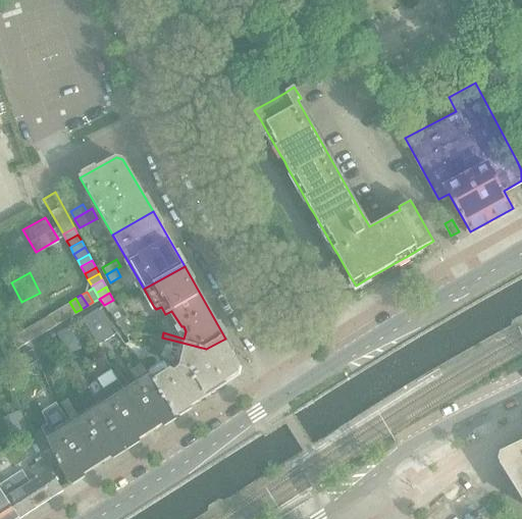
[(116,306),(113,300),(104,305),(108,311),(109,310),(116,306)]
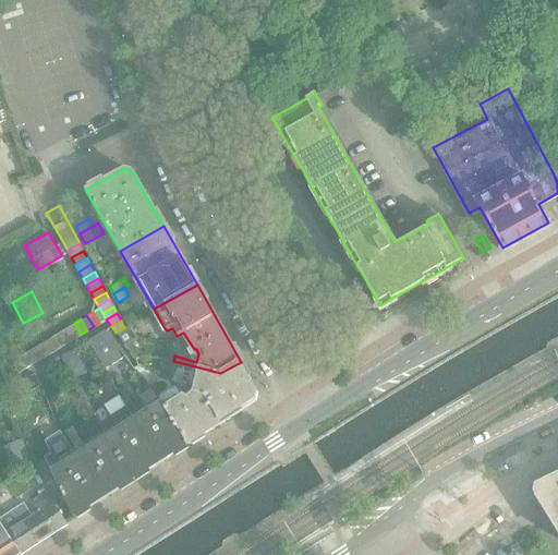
[(81,334),(74,323),(68,326),(74,338),(81,334)]
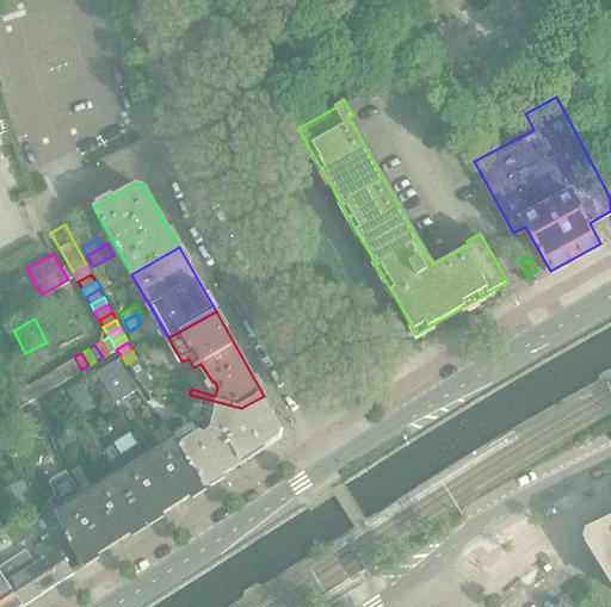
[(81,370),(74,357),(67,361),(75,373),(81,370)]
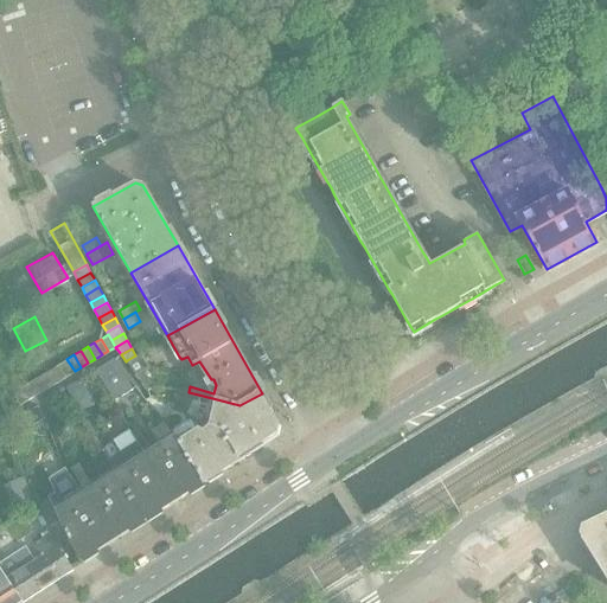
[(135,355),(127,360),(135,373),(144,369),(135,355)]
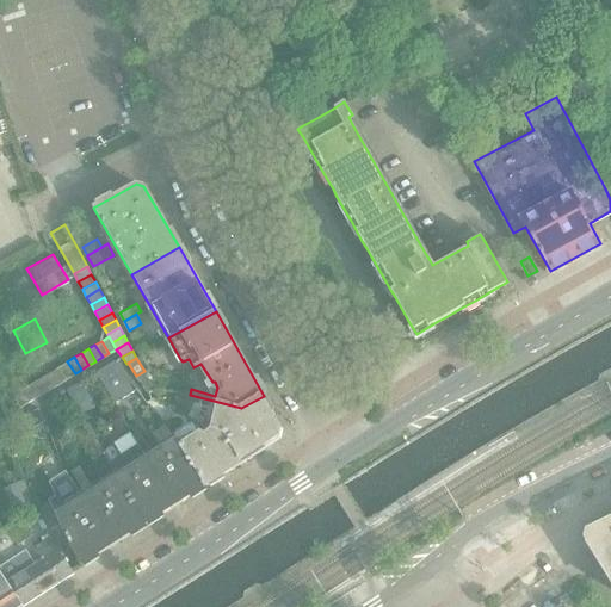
[(134,389),(115,359),(96,371),(115,402),(133,390),(134,389)]
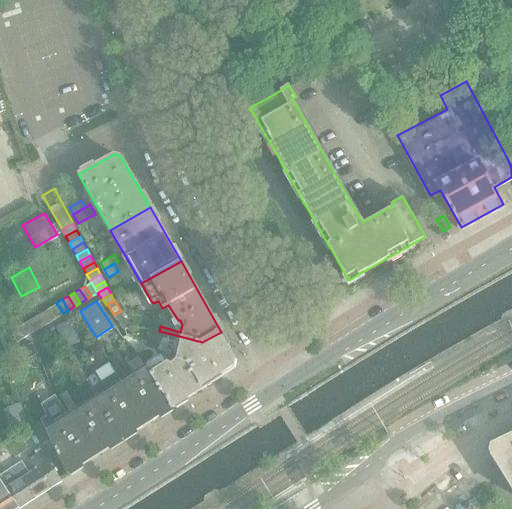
[(63,313),(56,303),(51,306),(57,317),(63,313)]
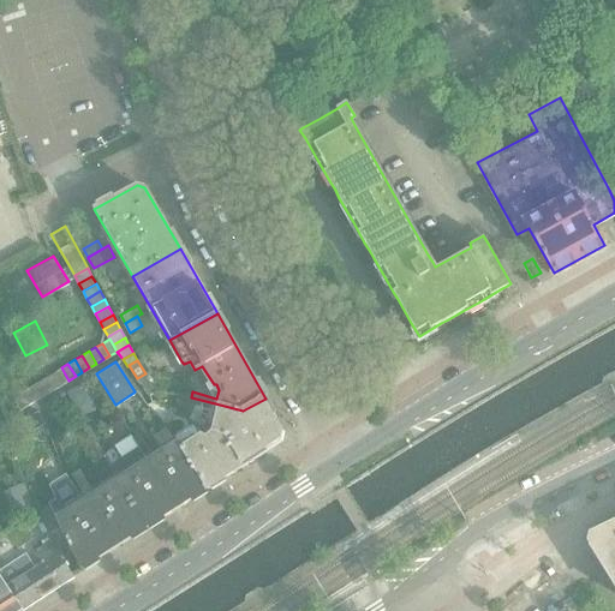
[(69,381),(61,367),(54,372),(61,384),(69,381)]
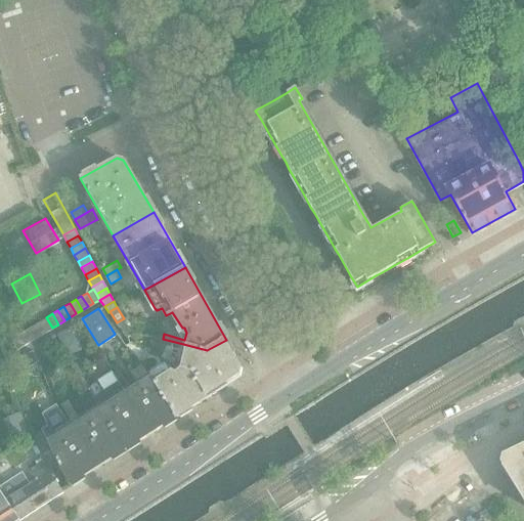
[(52,328),(46,317),(40,320),(46,331),(52,328)]
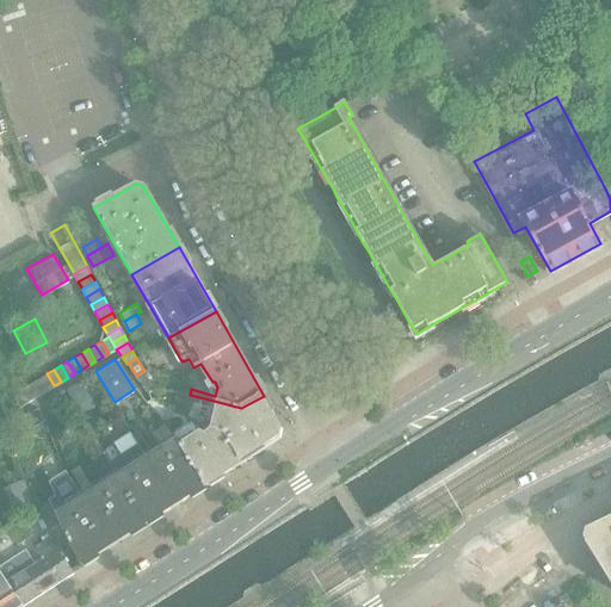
[(144,371),(136,376),(147,391),(154,386),(144,371)]
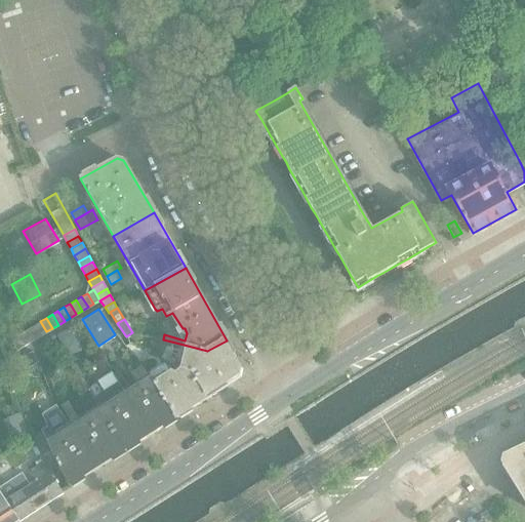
[(46,331),(40,321),(34,324),(40,335),(46,331)]
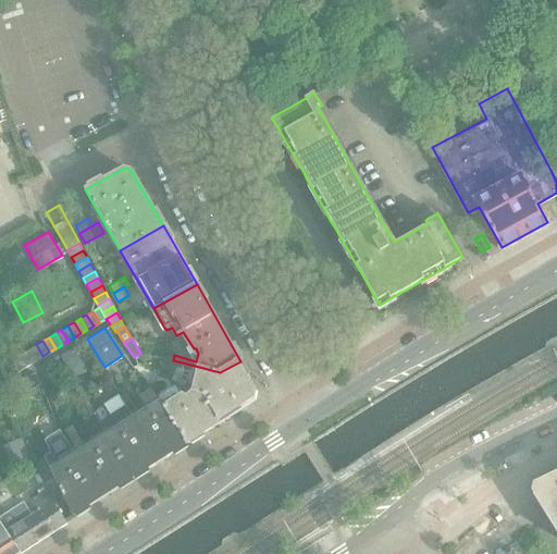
[(42,356),(36,344),(29,348),(37,359),(42,356)]
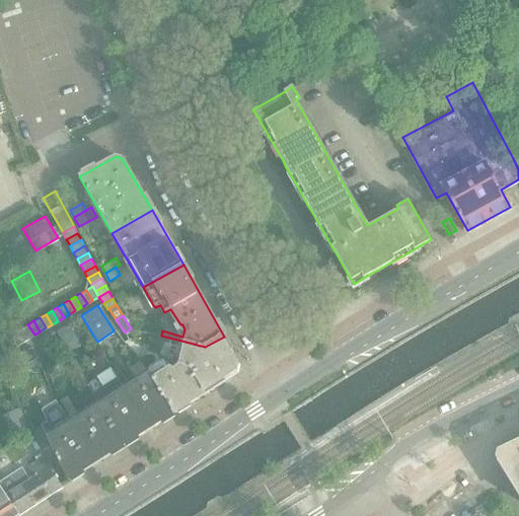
[(34,335),(27,324),(22,327),(28,339),(34,335)]
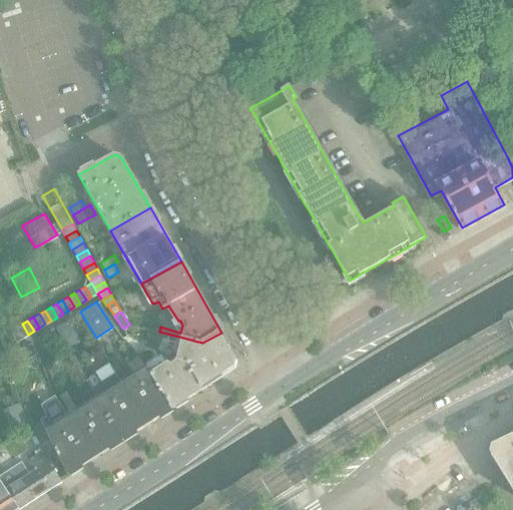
[(28,335),(22,324),(16,328),(22,338),(28,335)]
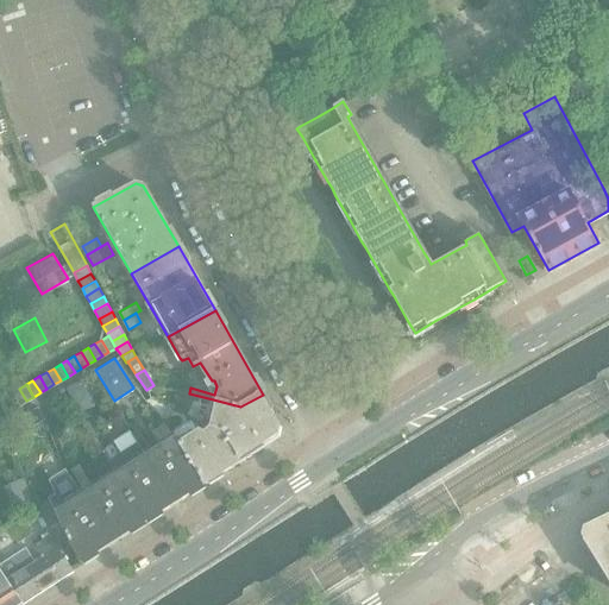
[(95,402),(85,384),(73,391),(83,409),(95,402)]
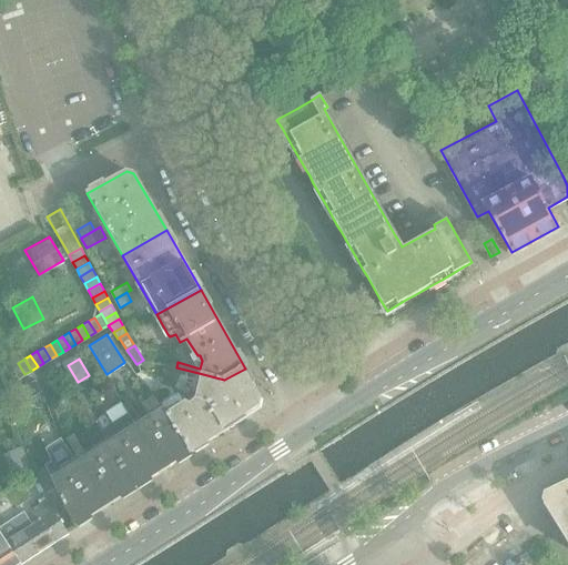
[(24,374),(18,363),(12,365),(18,379),(24,374)]
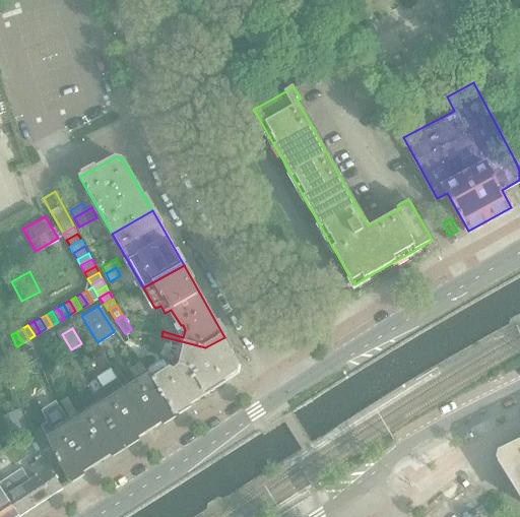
[(238,365),(239,364),(232,351),(233,351),(224,337),(205,347),(182,341),(177,364),(170,368),(167,368),(153,376),(176,411),(224,381),(223,380),(237,372),(236,371),(237,370),(238,365)]
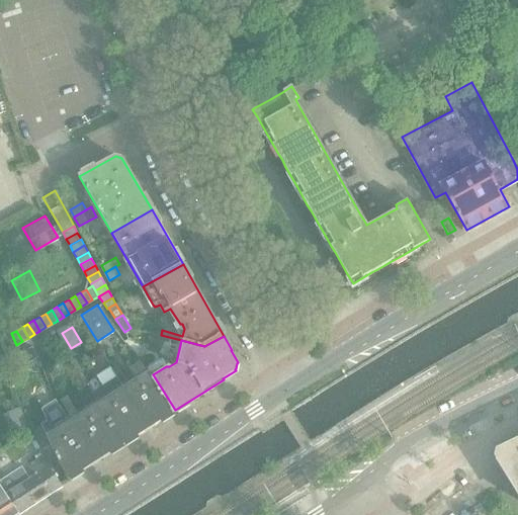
[(39,355),(32,345),(26,348),(31,359),(39,355)]
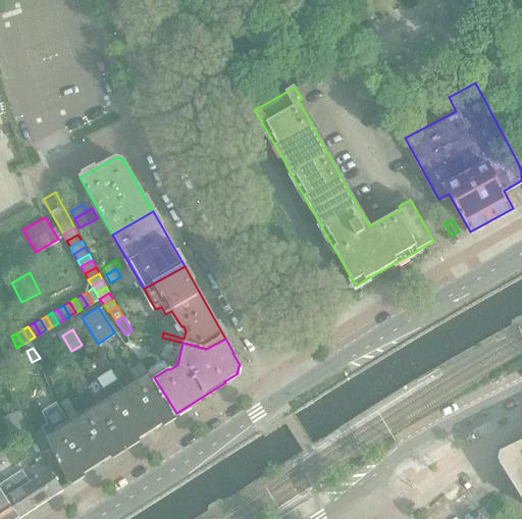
[(175,356),(162,349),(160,354),(172,361),(175,356)]
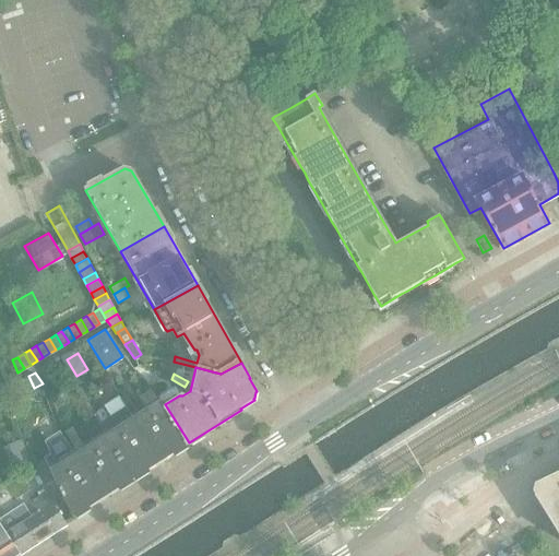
[(34,388),(28,376),(22,380),(26,393),(34,388)]
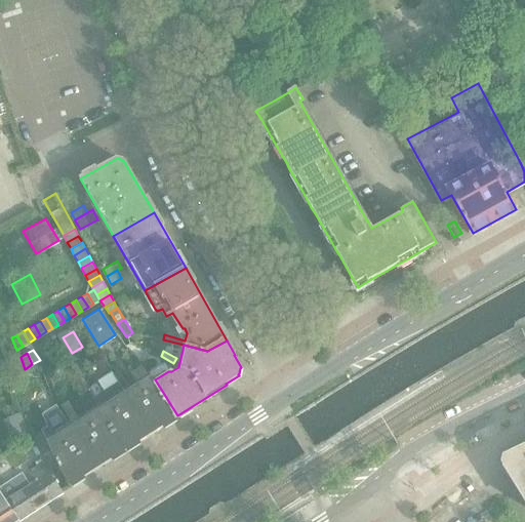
[(177,415),(155,379),(153,375),(150,377),(140,364),(130,370),(138,385),(126,393),(121,386),(113,372),(93,385),(98,393),(92,396),(101,408),(124,449),(177,415)]
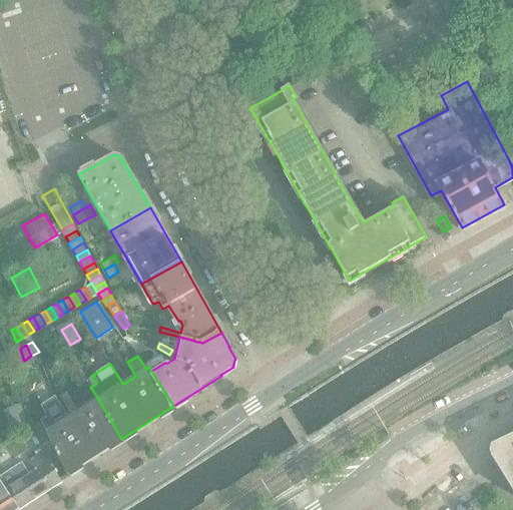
[(123,373),(115,361),(110,364),(118,377),(123,373)]
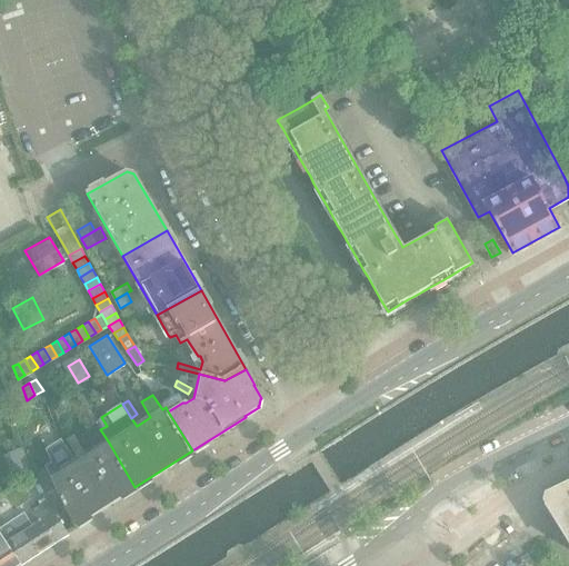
[(135,487),(109,443),(88,456),(72,433),(65,438),(79,460),(76,463),(60,439),(47,448),(52,463),(45,466),(55,487),(66,509),(76,525),(135,487)]
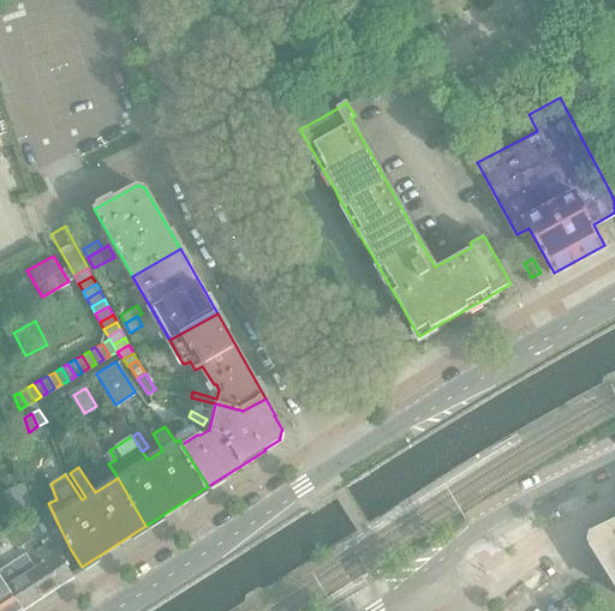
[(59,526),(48,503),(39,508),(49,532),(59,526)]
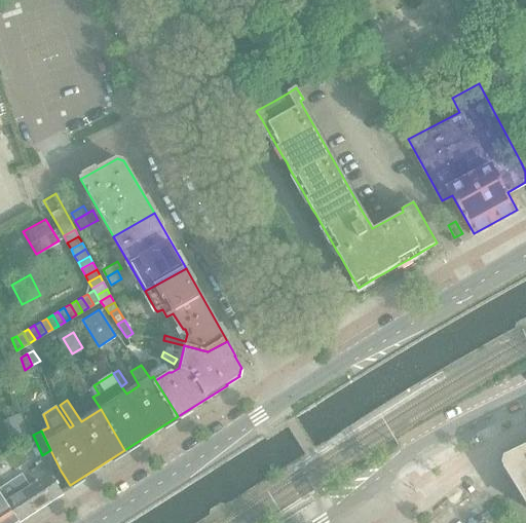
[(525,447),(506,457),(505,463),(506,465),(505,465),(525,498),(525,447)]
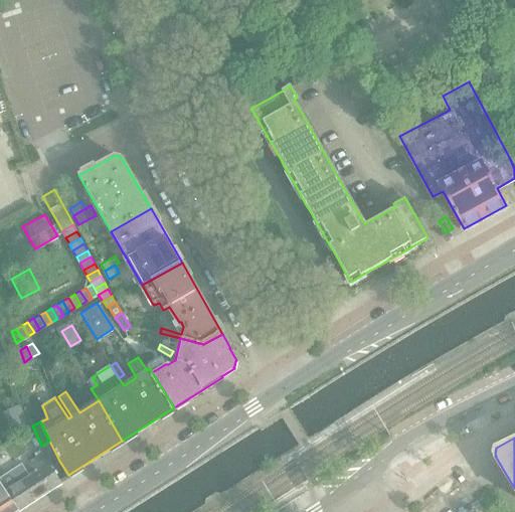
[(41,451),(40,452),(38,448),(33,451),(35,455),(27,460),(34,471),(48,491),(61,482),(41,451)]
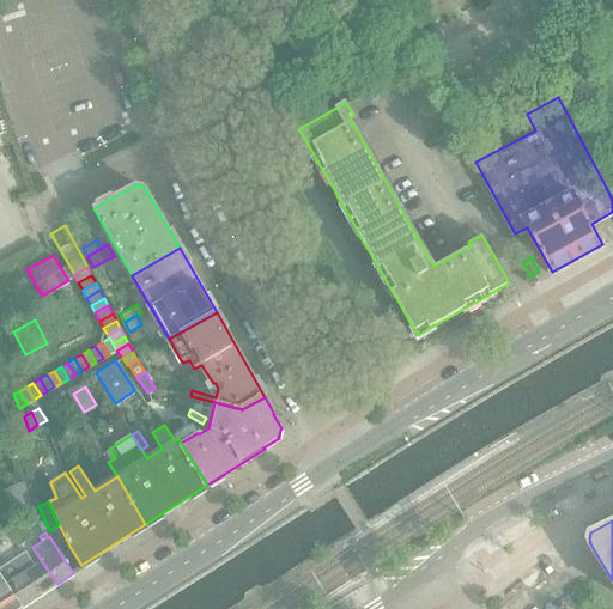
[(58,584),(41,560),(34,564),(26,552),(0,567),(0,573),(22,607),(58,584)]
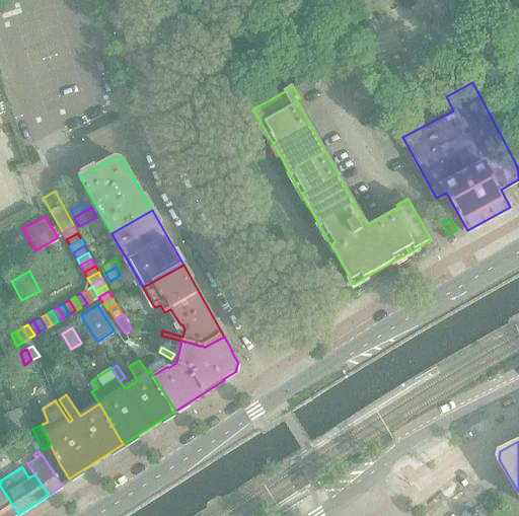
[(14,515),(18,514),(0,486),(0,515),(14,515)]
